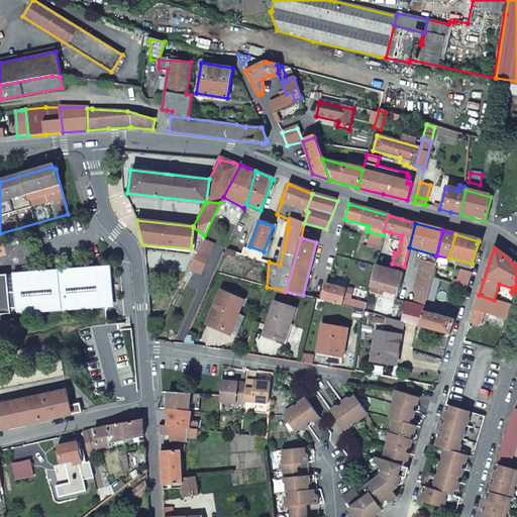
[(435,260),(434,263),(446,266),(448,257),(436,255),(435,260)]
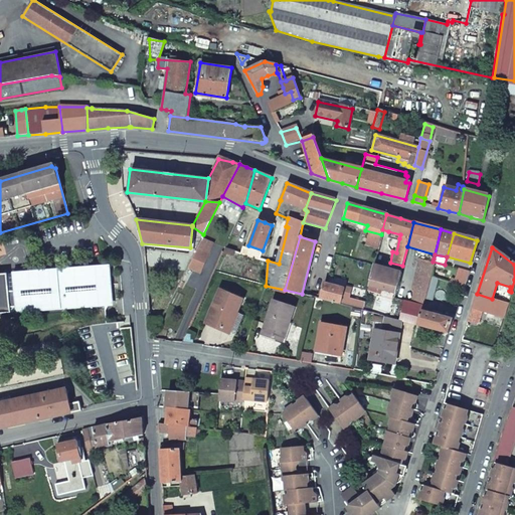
[(419,260),(412,289),(415,290),(412,305),(404,302),(399,320),(401,321),(416,326),(420,310),(433,262),(434,259),(428,256),(427,262),(419,260)]
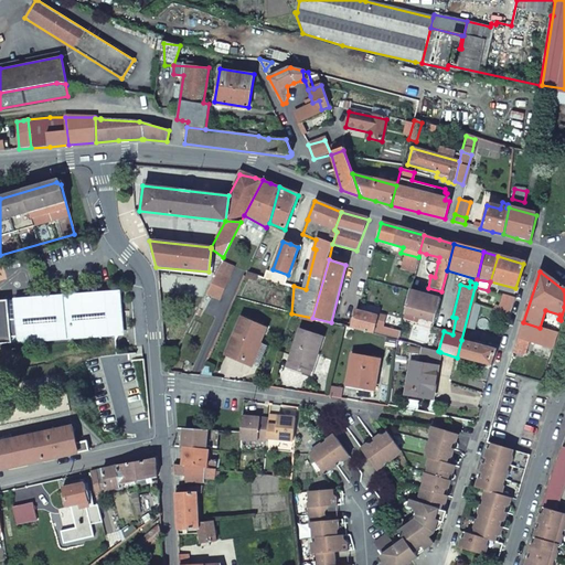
[(404,312),(418,317),(418,318),(424,320),(425,318),(434,321),(439,299),(409,290),(404,312)]
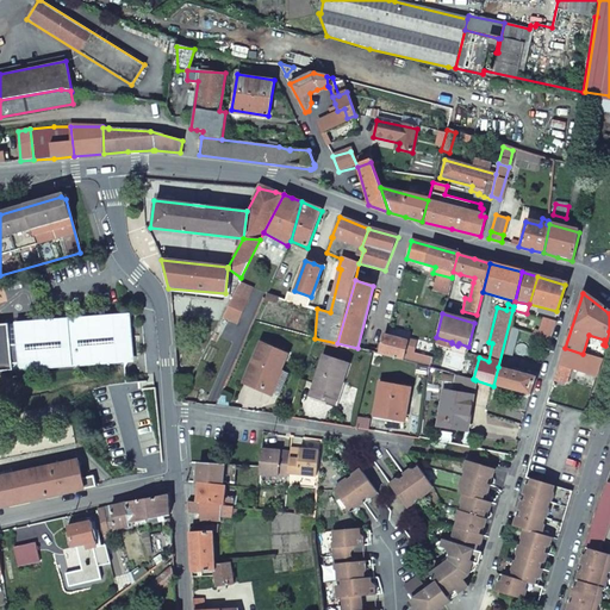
[(92,325),(120,323),(119,316),(91,318),(92,325)]
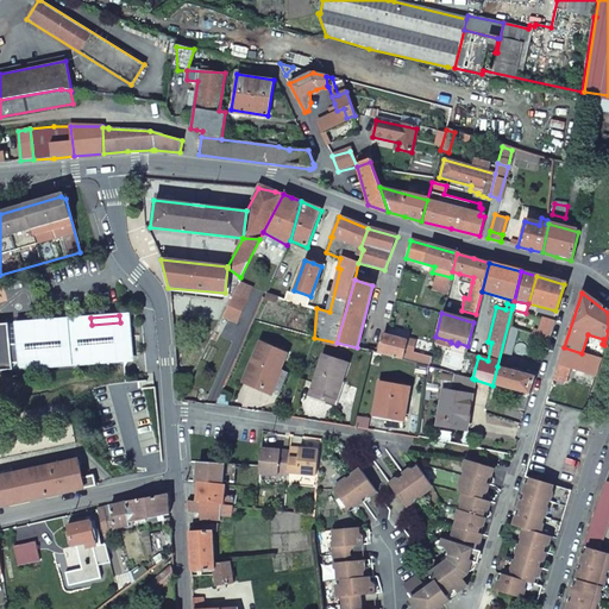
[(548,331),(552,320),(540,316),(537,328),(534,334),(540,337),(542,330),(548,331)]
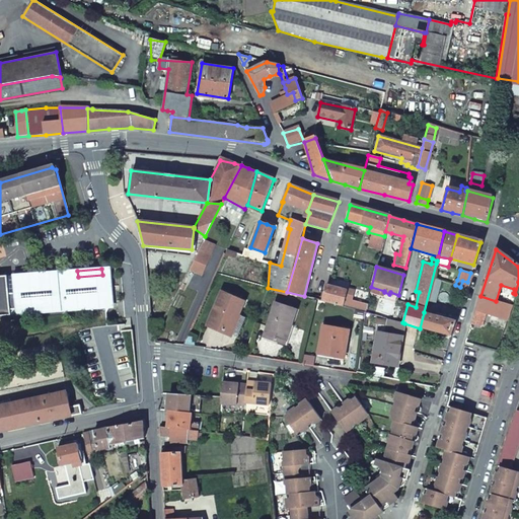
[(9,292),(0,292),(0,316),(11,316),(11,310),(16,309),(16,315),(105,308),(102,275),(78,277),(77,271),(51,273),(34,275),(35,278),(13,280),(14,291),(9,292)]
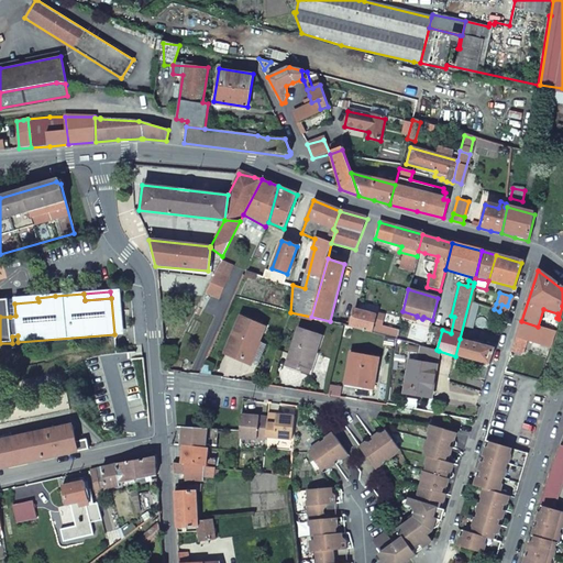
[(0,317),(10,317),(9,304),(8,300),(0,300),(0,317)]
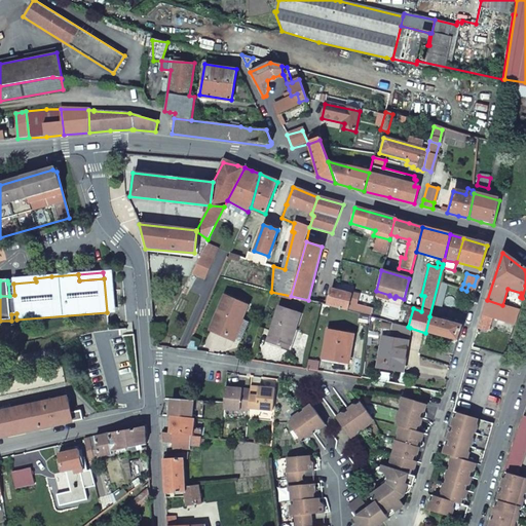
[(324,305),(369,318),(371,309),(349,302),(351,295),(341,292),(331,289),(329,296),(326,295),(324,305)]
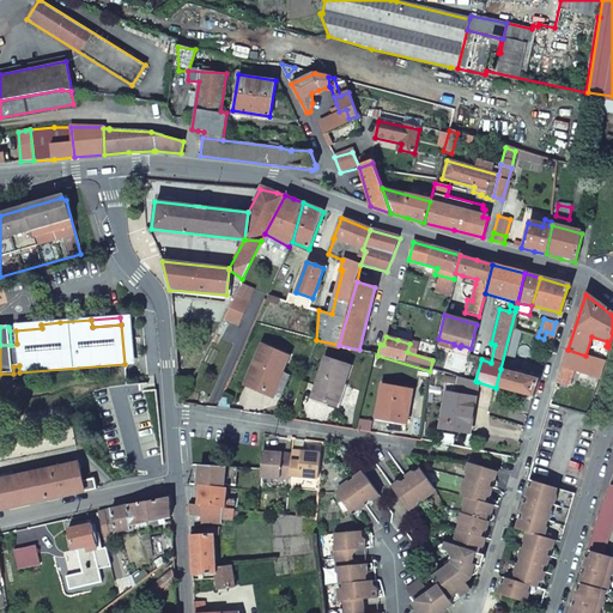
[(261,345),(244,383),(271,395),(287,358),(261,345)]
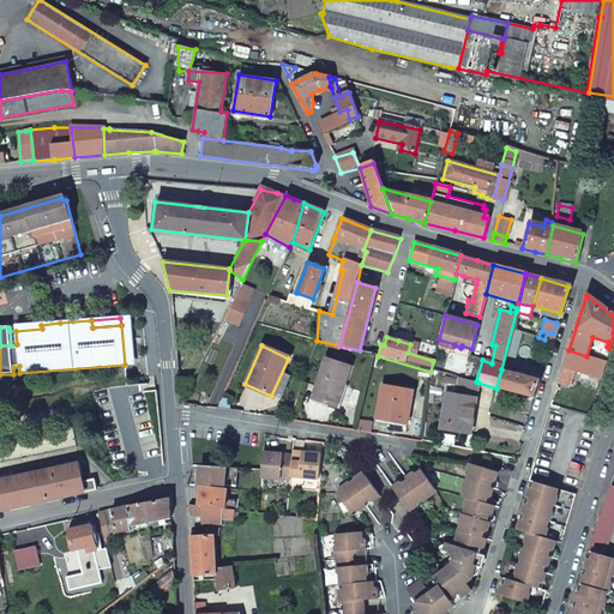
[(587,356),(569,350),(560,373),(569,375),(570,371),(600,379),(606,361),(587,356)]
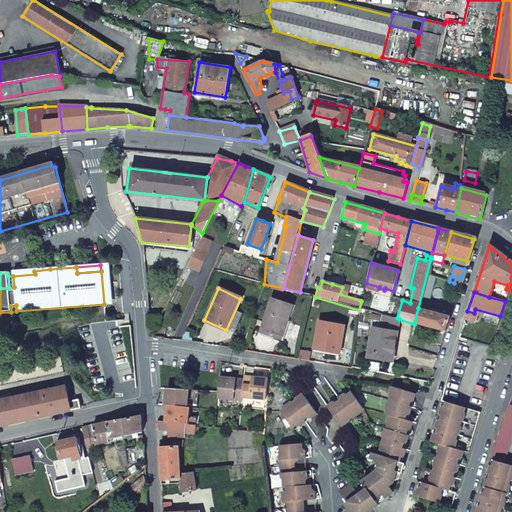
[(394,317),(399,299),(391,297),(386,317),(394,319),(394,317)]
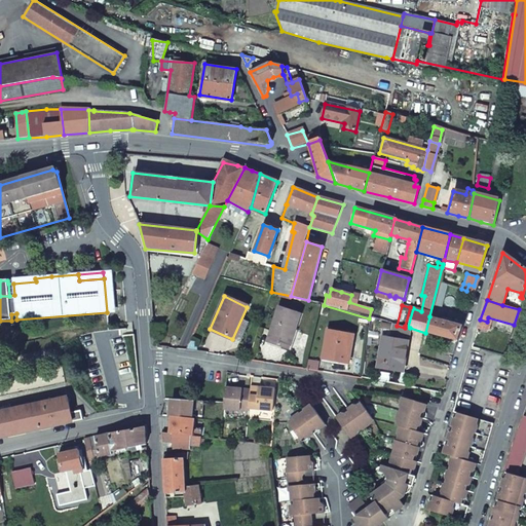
[(288,348),(299,314),(278,308),(267,341),(288,348)]
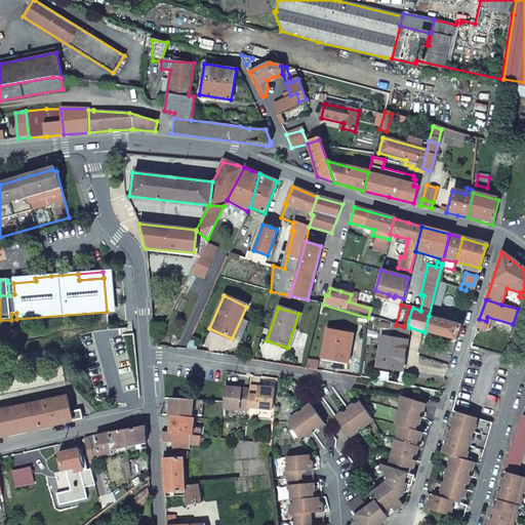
[(425,332),(455,340),(460,325),(429,316),(425,332)]
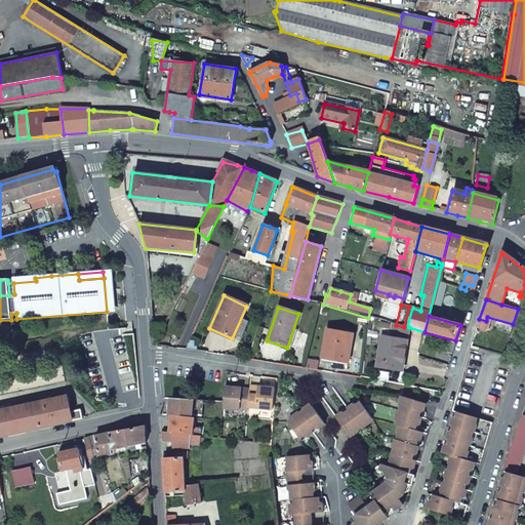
[(151,324),(152,336),(158,336),(164,324),(151,324)]
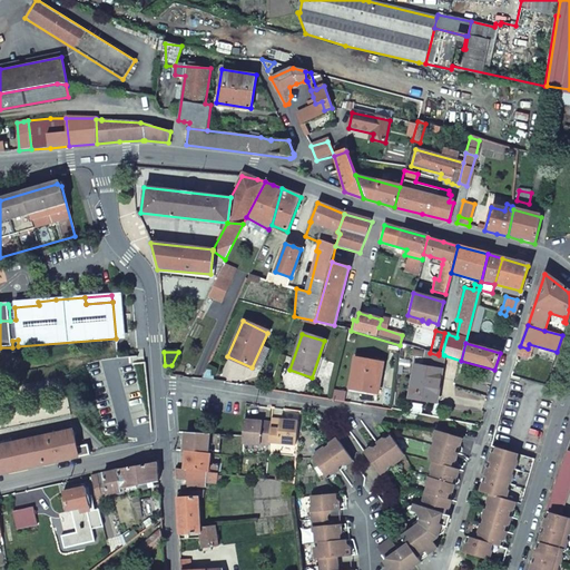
[(435,405),(444,355),(442,354),(439,353),(439,355),(430,353),(426,352),(423,369),(415,366),(409,401),(435,405)]
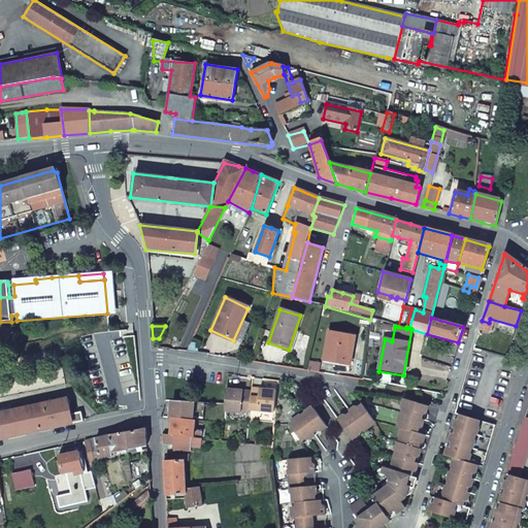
[(354,337),(327,331),(321,361),(348,366),(354,337)]
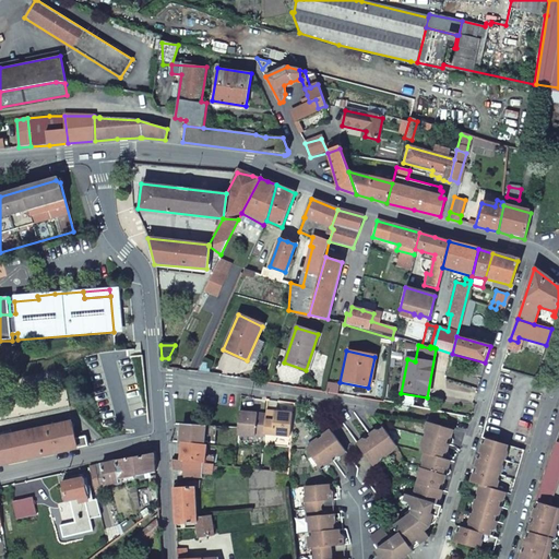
[(511,369),(515,354),(507,351),(501,367),(511,369)]
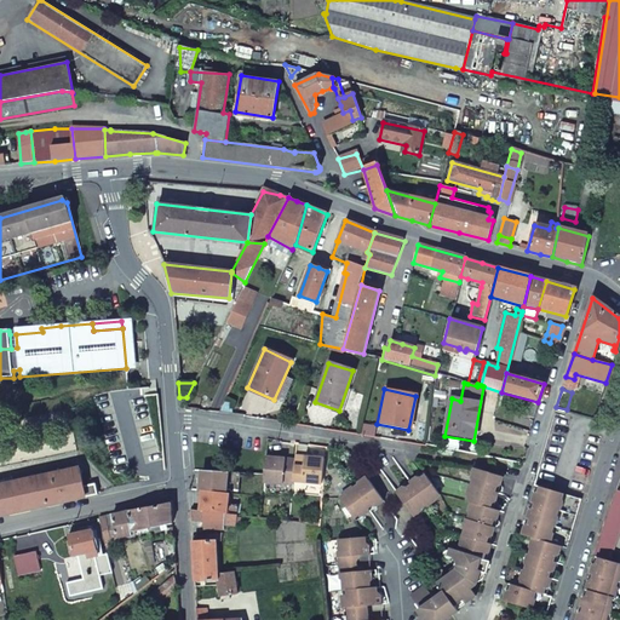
[(51,434),(56,455),(67,453),(63,431),(51,434)]
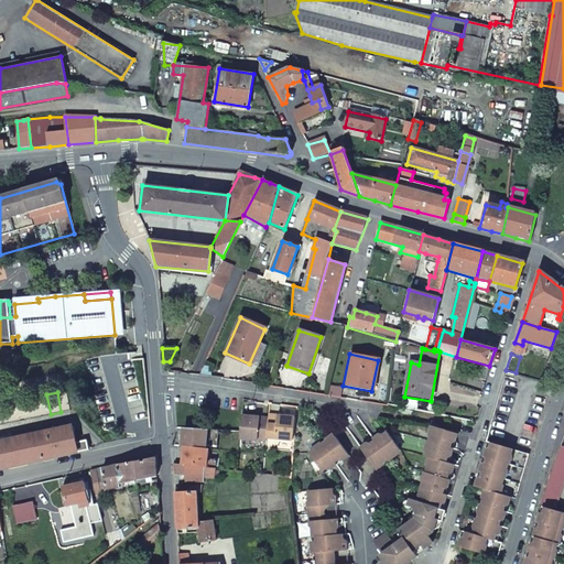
[(266,438),(293,441),(295,419),(268,415),(268,420),(266,438)]
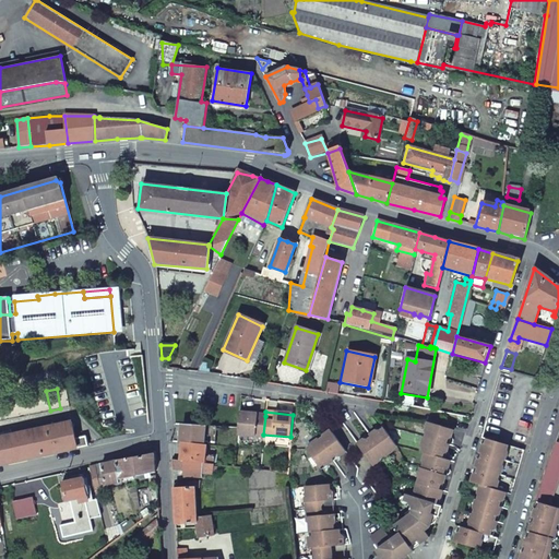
[(263,435),(265,416),(239,414),(237,436),(263,438),(263,435)]
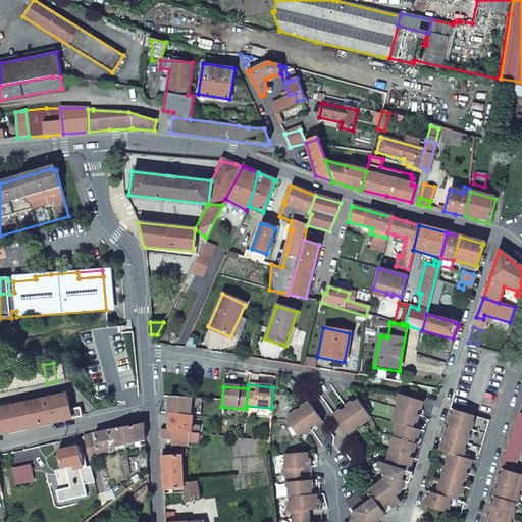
[(0,414),(0,434),(75,419),(83,418),(81,410),(70,412),(67,396),(43,400),(45,406),(37,408),(0,414)]
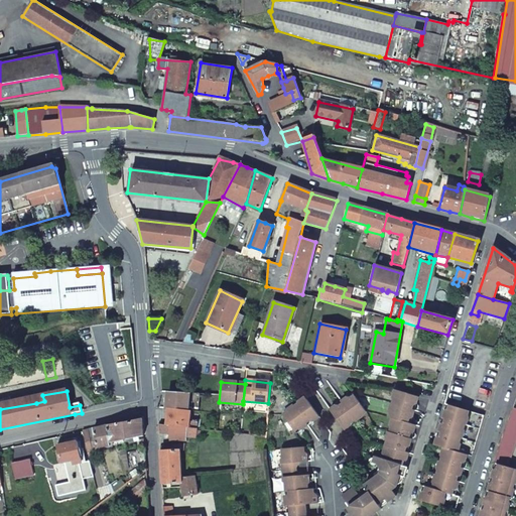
[(417,397),(393,391),(391,399),(392,401),(390,406),(410,411),(411,407),(415,405),(417,397)]
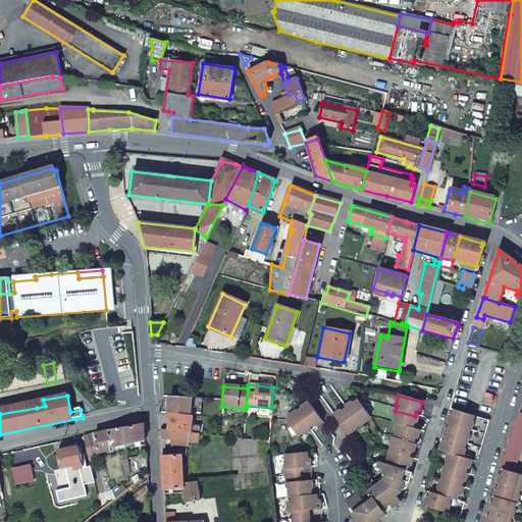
[(168,405),(168,414),(169,414),(186,416),(190,416),(192,399),(171,398),(171,405),(168,405)]
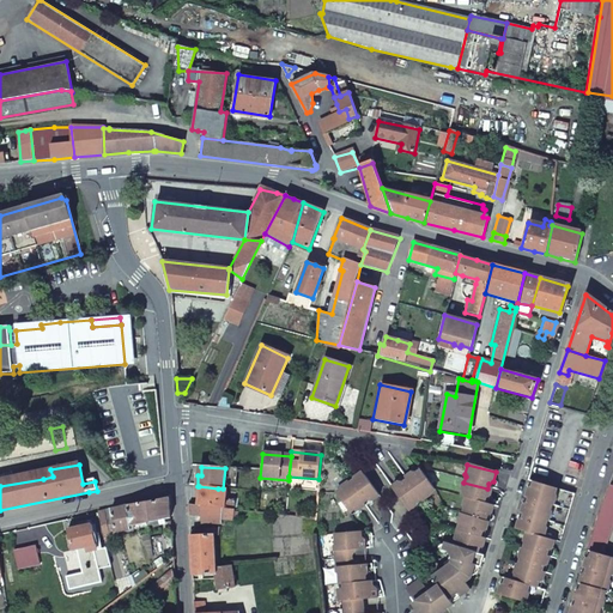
[(406,481),(419,501),(422,503),(428,498),(429,495),(434,491),(419,472),(413,477),(410,475),(404,479),(406,481)]
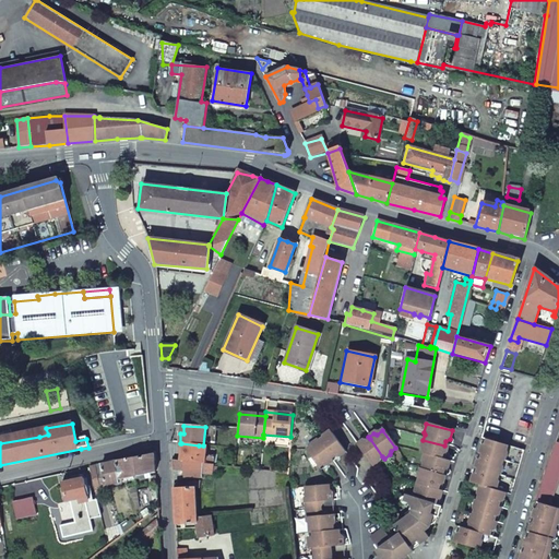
[(345,453),(330,431),(322,437),(322,439),(318,442),(330,461),(335,458),(339,459),(345,453)]
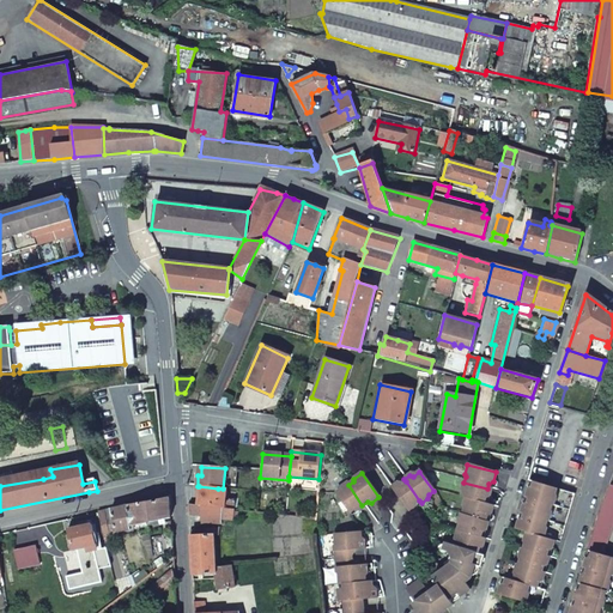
[(390,489),(408,513),(414,508),(414,505),(419,501),(406,481),(399,486),(395,485),(390,489)]
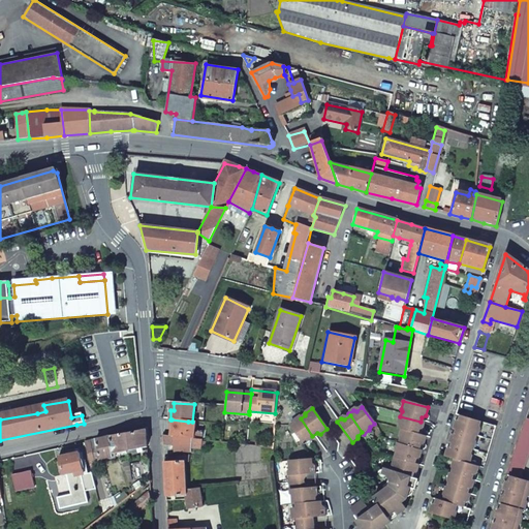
[(397,423),(398,425),(397,430),(401,431),(416,435),(417,431),(422,430),(424,423),(421,422),(400,416),(399,415),(397,423)]
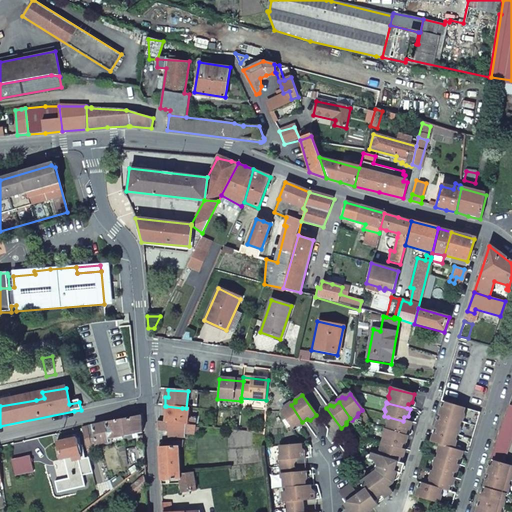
[(440,409),(437,415),(440,416),(460,421),(461,422),(464,414),(463,412),(464,408),(445,402),(444,407),(440,409)]
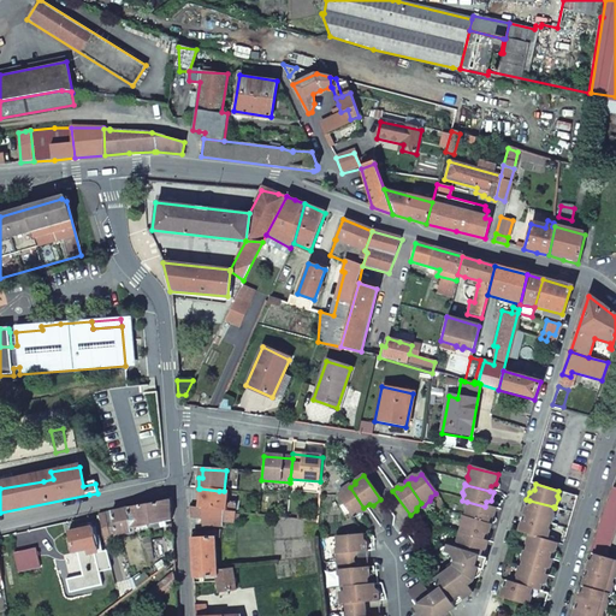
[(349,486),(341,491),(341,493),(336,497),(350,517),(355,514),(359,515),(366,510),(363,508),(350,487),(349,486)]
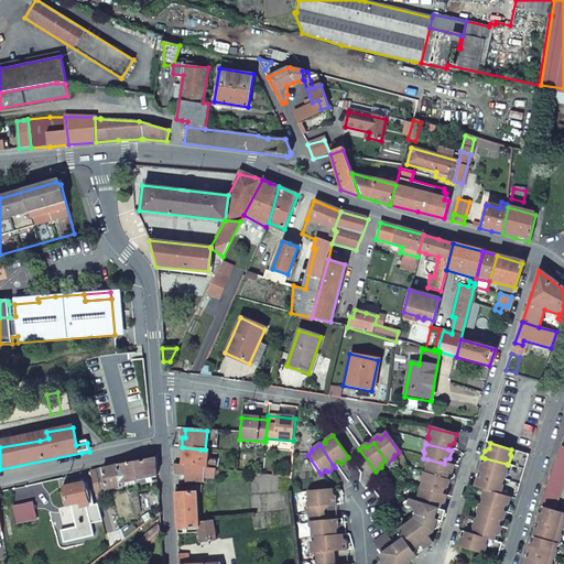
[(555,510),(563,483),(563,446),(561,445),(540,508),(555,510)]
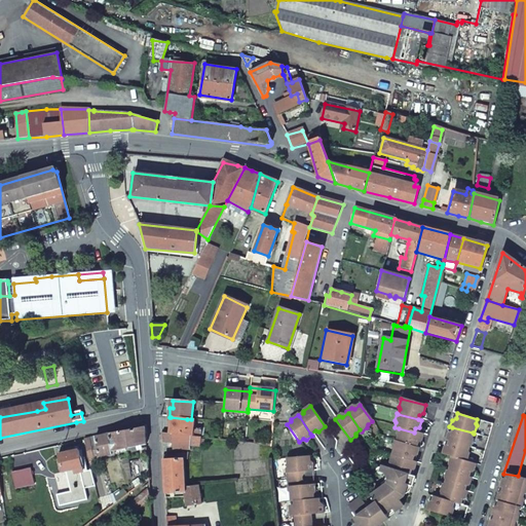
[(172,426),(172,435),(192,437),(193,420),(191,419),(187,419),(171,417),(171,426),(172,426)]
